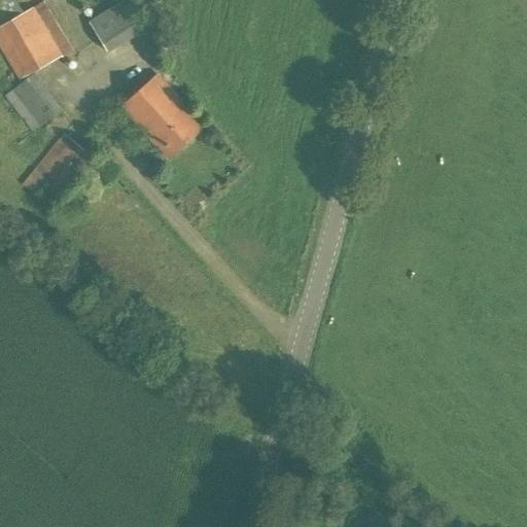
[(24,13),(16,0),(0,0),(0,48),(19,80),(63,57),(63,59),(74,53),(44,0),(24,13)]
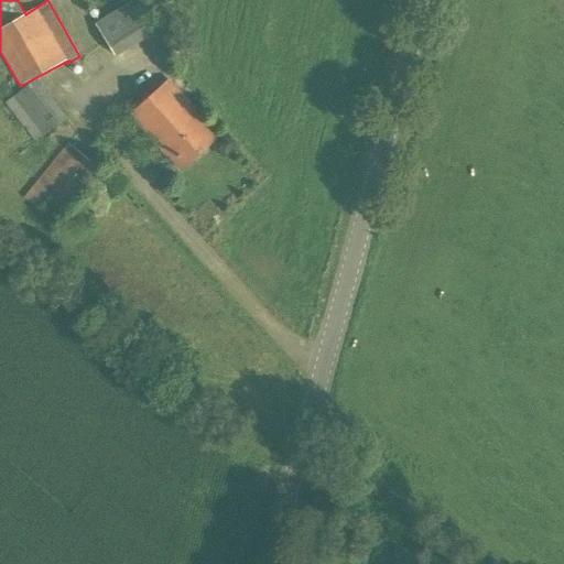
[(116,57),(161,28),(143,0),(130,0),(95,23),(116,57)]
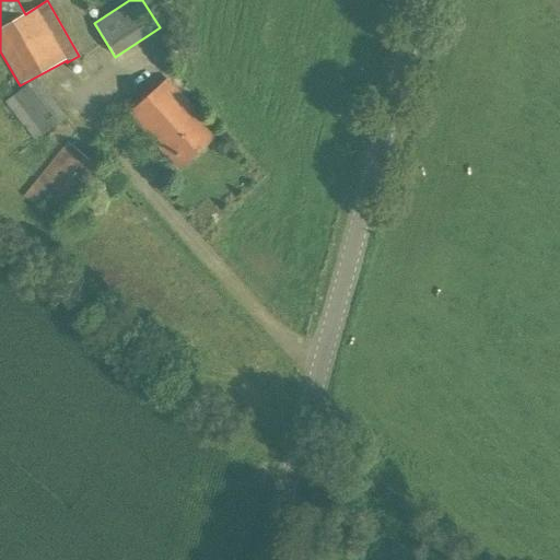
[(34,141),(67,116),(36,78),(4,102),(34,141)]
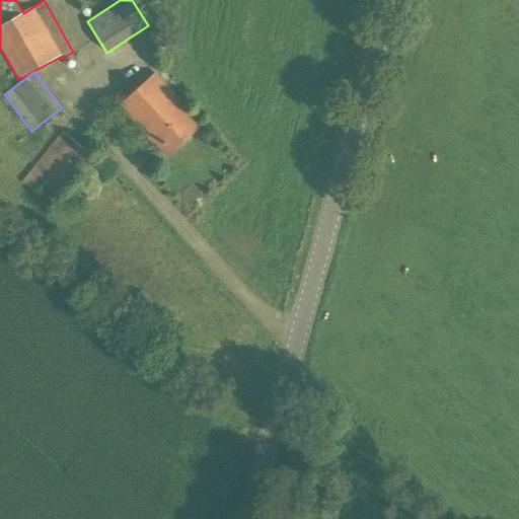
[(167,157),(202,126),(154,73),(120,104),(167,157)]
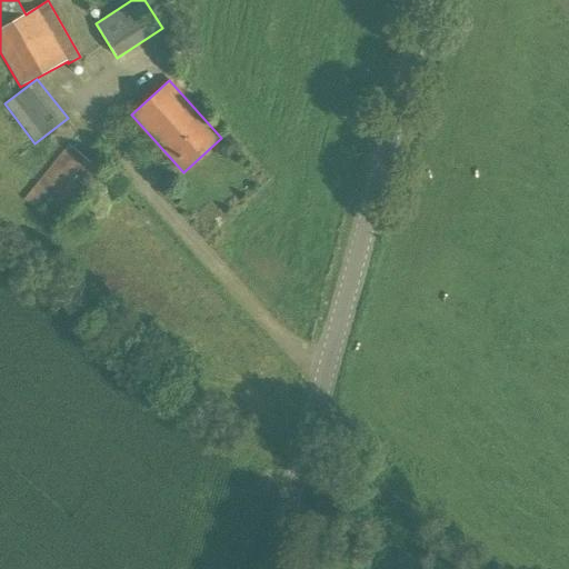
[(53,223),(98,167),(69,143),(23,199),(53,223)]
